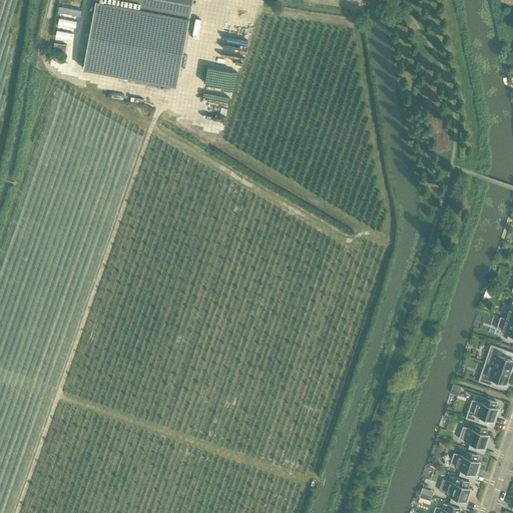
[(96,0),(83,69),(177,86),(192,0),(96,0)]
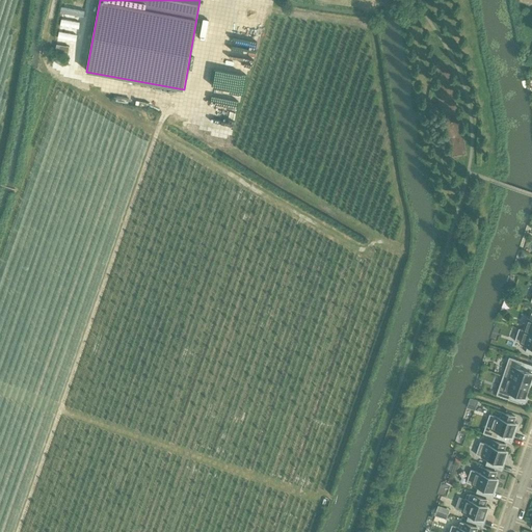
[(257,55),(257,44),(237,44),(237,55),(257,55)]
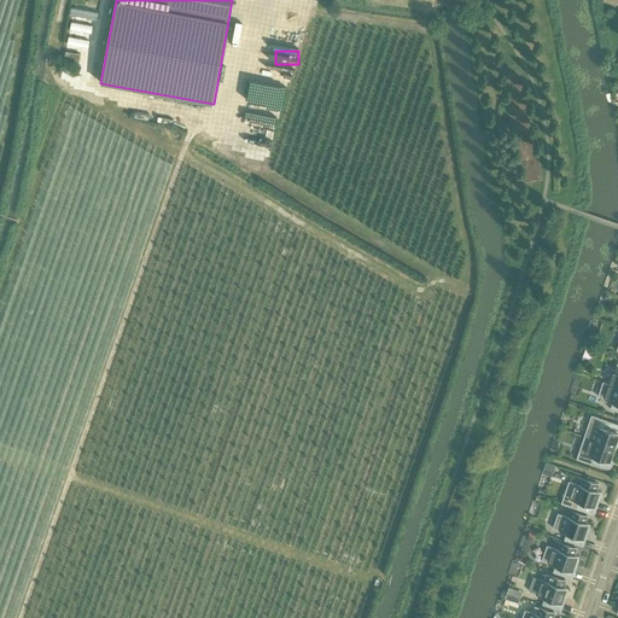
[(269,112),(272,105),(250,100),(249,108),(269,112)]
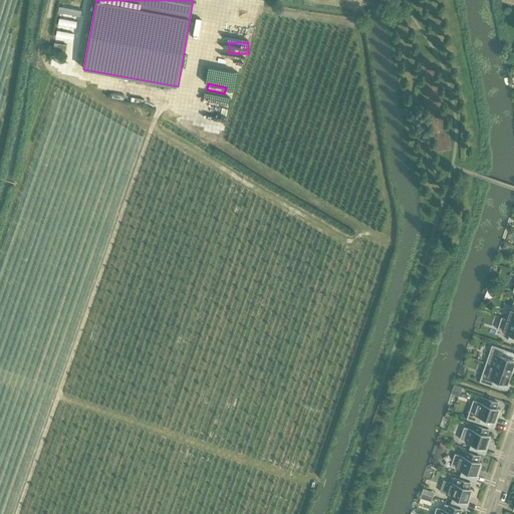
[(199,97),(217,101),(218,95),(201,91),(199,97)]
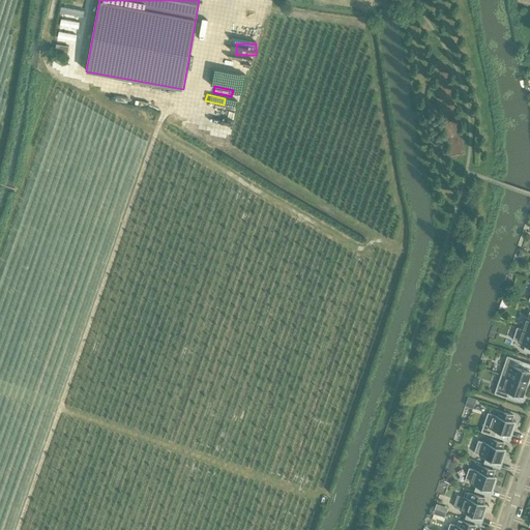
[(237,107),(238,100),(227,97),(225,105),(237,107)]
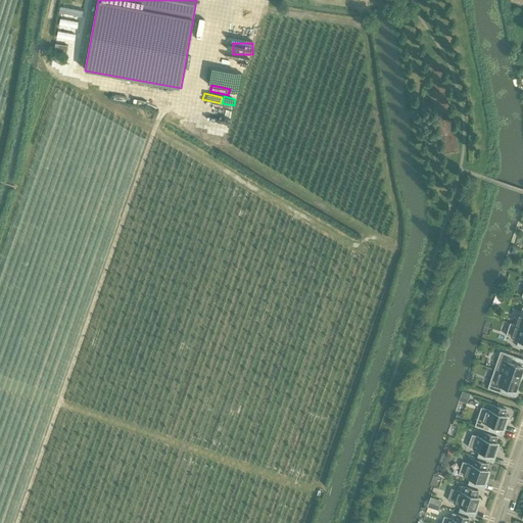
[(224,130),(229,131),(232,108),(227,107),(224,130)]
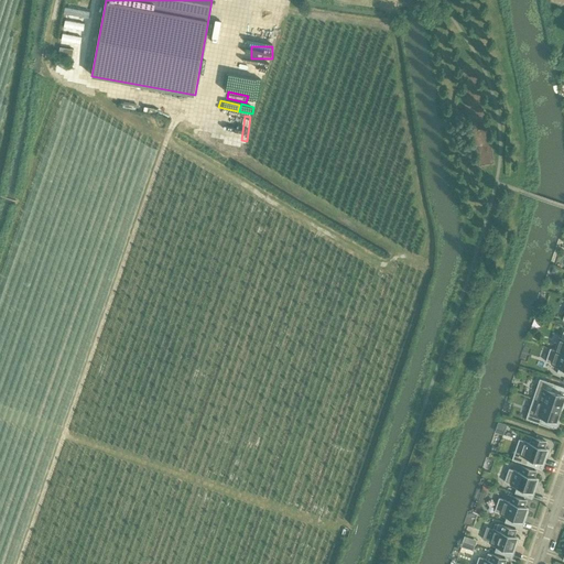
[(217,139),(217,125),(227,125),(228,119),(208,118),(207,138),(217,139)]
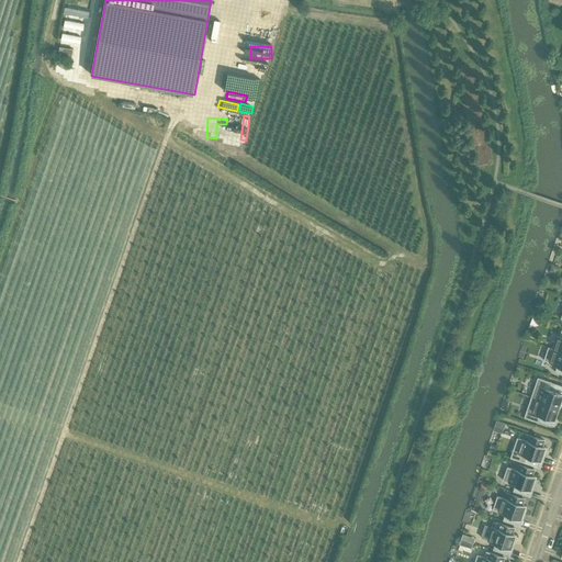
[(548,347),(548,348),(561,352),(561,329),(561,330),(559,337),(558,337),(553,349),(548,347)]
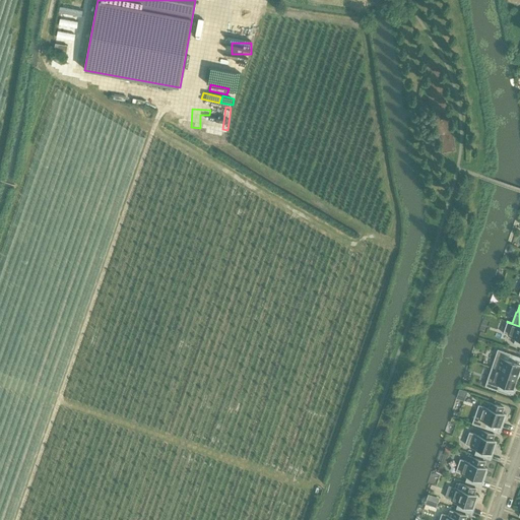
[(519,326),(507,322),(503,333),(516,338),(513,344),(519,346),(519,326)]
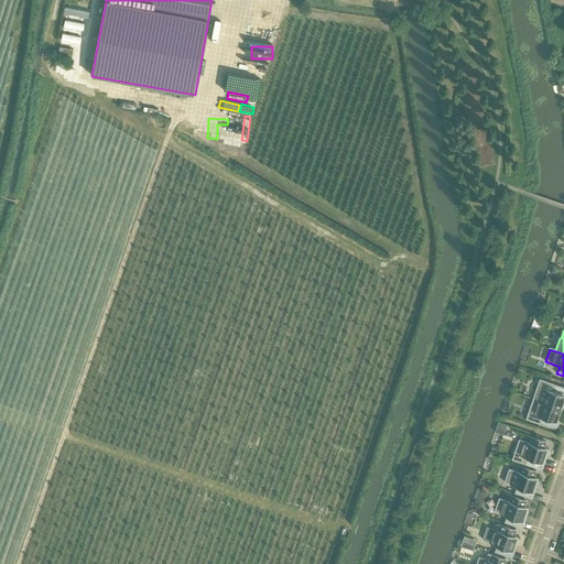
[(563,387),(540,379),(533,399),(563,409),(563,404),(563,401),(563,398),(563,387)]
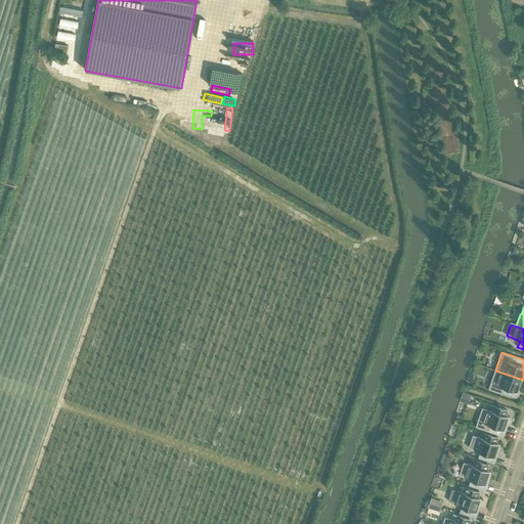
[(523,380),(495,370),(488,389),(515,398),(518,389),(519,386),(520,387),(523,380)]
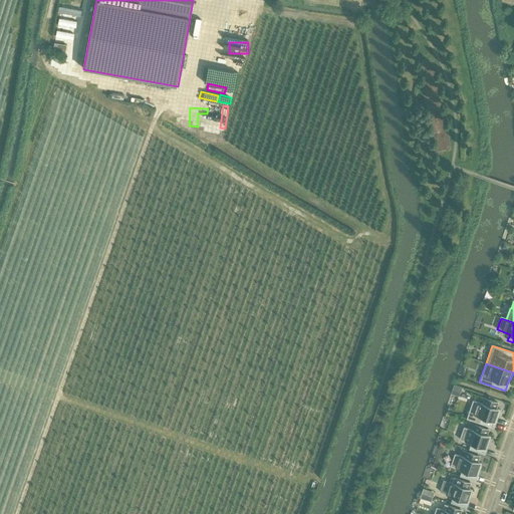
[(462,388),(456,386),(454,386),(452,391),(451,395),(453,395),(459,397),(460,394),(462,388)]
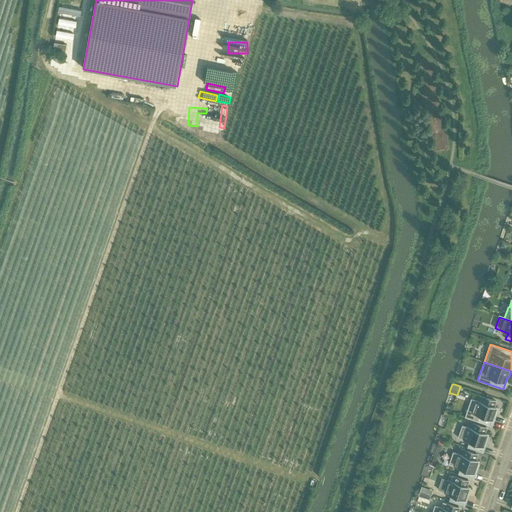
[(481,402),(471,399),(465,417),(492,427),(492,426),(490,425),(493,417),(494,414),(496,415),(498,408),(494,407),(496,401),(486,398),(483,397),(481,402)]
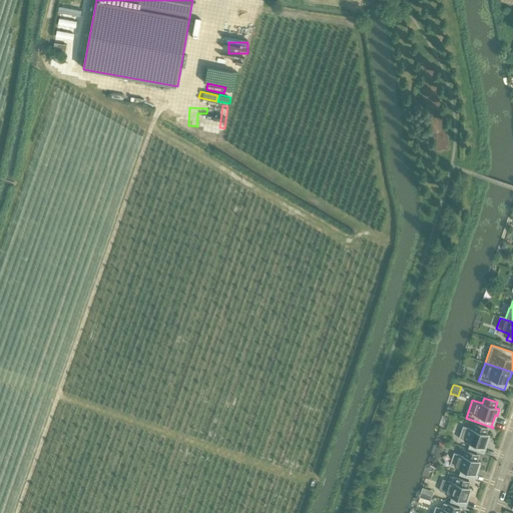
[(475,424),(473,430),(463,426),(459,439),(470,443),(468,449),(484,454),(484,453),(482,453),(486,442),(488,443),(490,436),(486,434),(488,429),(478,425),(475,424)]
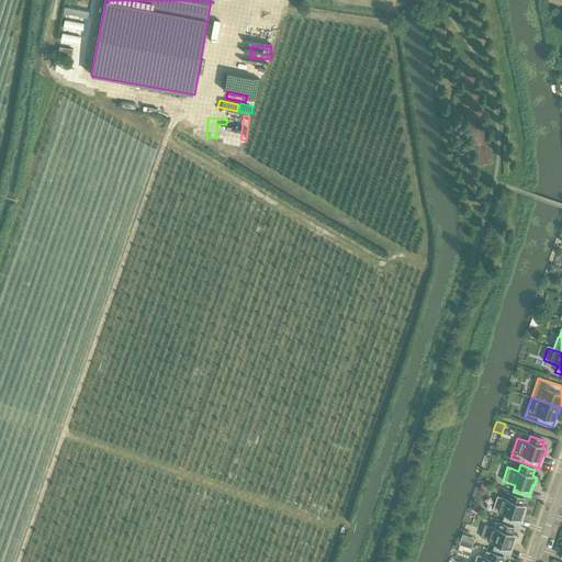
[(510,494),(508,501),(497,496),(493,509),(505,514),(503,521),(520,527),(520,526),(518,525),(523,514),(525,514),(527,506),(523,505),(524,499),(514,495),(510,494)]
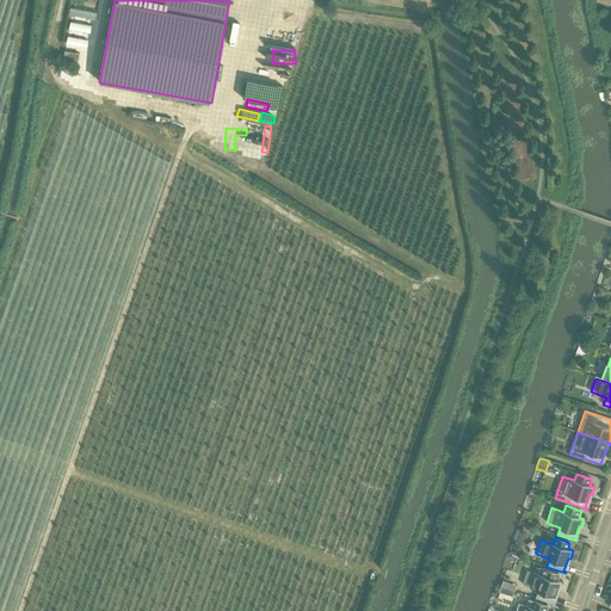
[(559,591),(562,582),(557,581),(559,574),(539,568),(537,574),(535,573),(530,588),(538,591),(536,598),(555,605),(555,604),(553,603),(557,590),(559,591)]
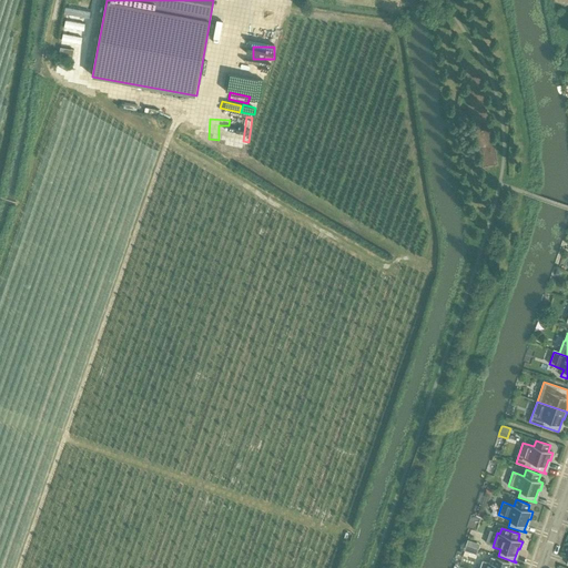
[(477,554),(480,543),(468,539),(465,549),(477,554)]
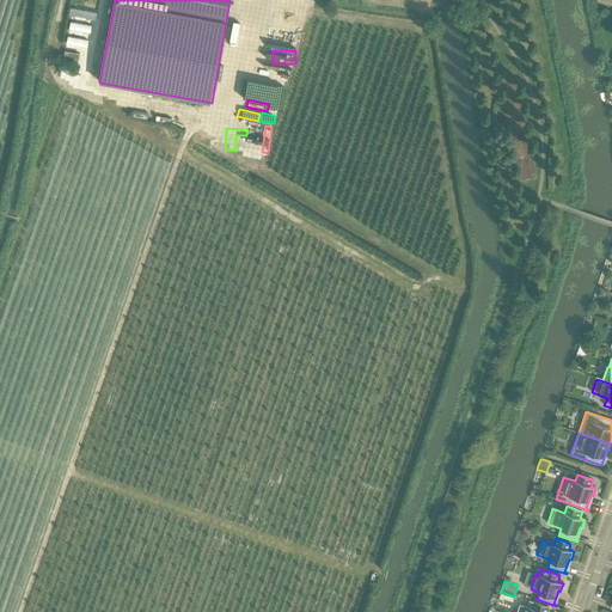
[(520,604),(516,611),(546,611),(549,607),(530,600),(527,607),(520,604)]
